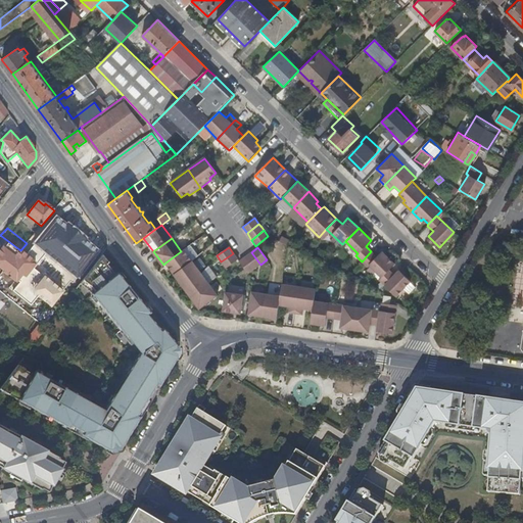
[(181,251),(165,263),(174,275),(192,262),(184,249),(181,251)]
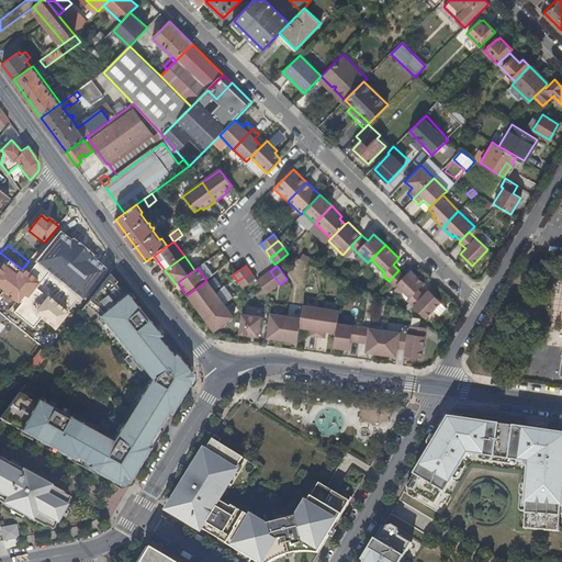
[(398,270),(389,281),(394,287),(396,284),(409,298),(418,290),(424,283),(411,270),(404,276),(398,270)]
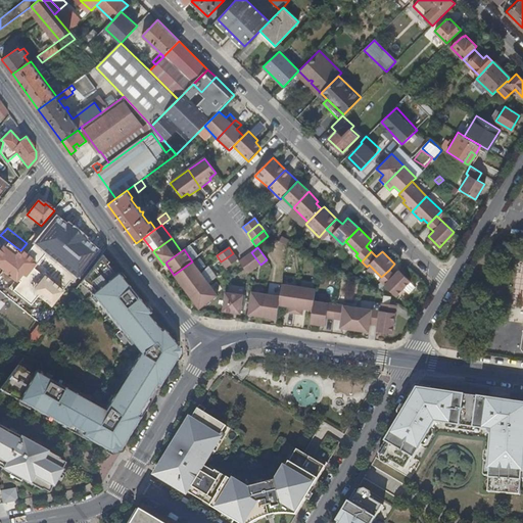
[(251,252),(245,256),(254,269),(260,265),(251,252)]
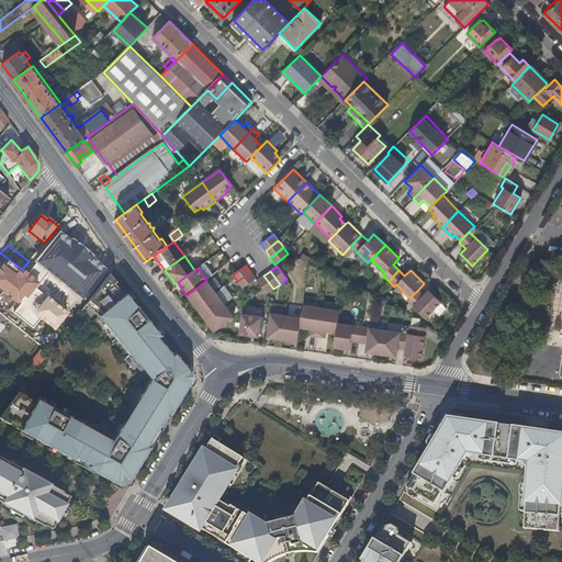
[(250,272),(237,281),(243,288),(256,279),(250,272)]
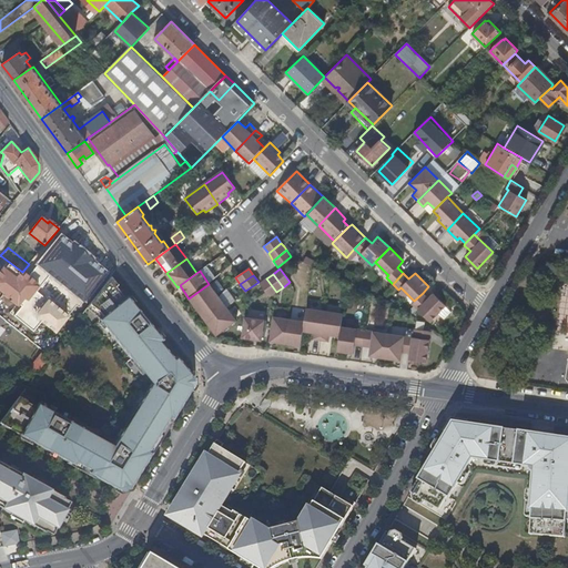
[(141,364),(163,346),(159,342),(162,340),(155,332),(127,296),(124,298),(115,287),(118,285),(111,276),(100,291),(90,304),(99,311),(103,315),(99,318),(138,366),(141,364)]
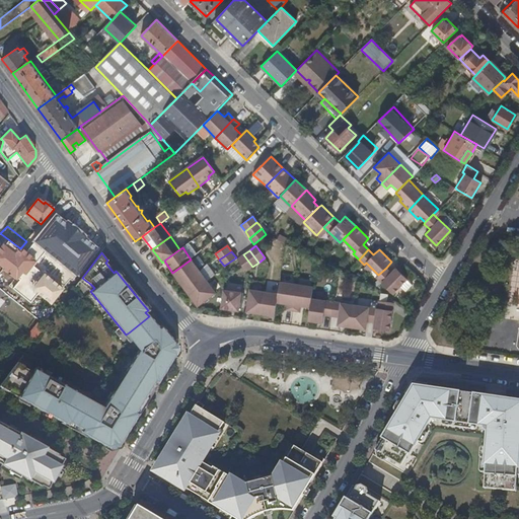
[(243,254),(237,260),(242,267),(246,272),(252,267),(243,254)]
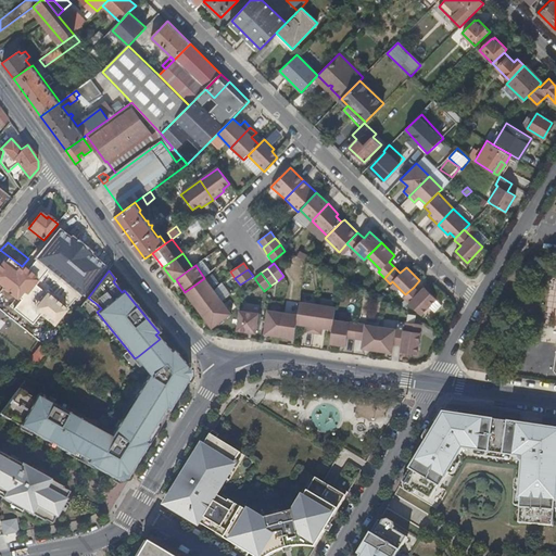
[(204,278),(185,292),(193,304),(213,290),(204,278)]
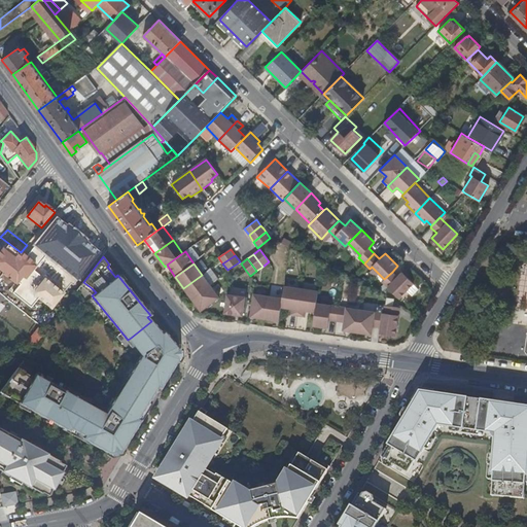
[(384,279),(382,282),(398,299),(413,284),(401,273),(397,277),(392,272),(384,279)]
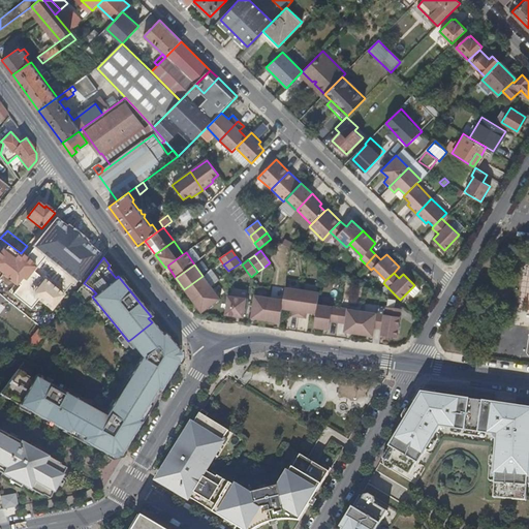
[(203,276),(184,289),(192,301),(211,287),(203,276)]
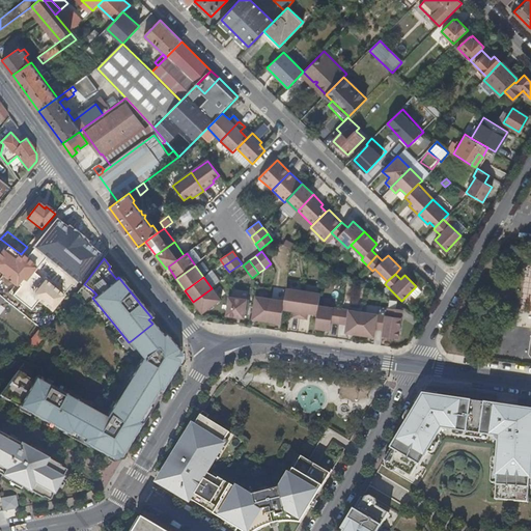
[(84,284),(81,287),(92,298),(96,295),(92,290),(84,284)]
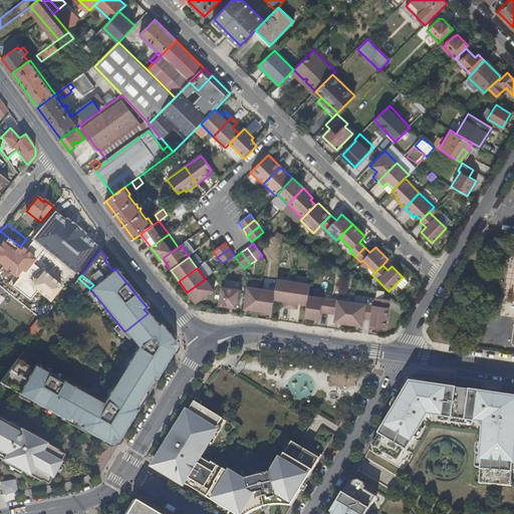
[(205,279),(187,292),(196,304),(214,290),(205,279)]
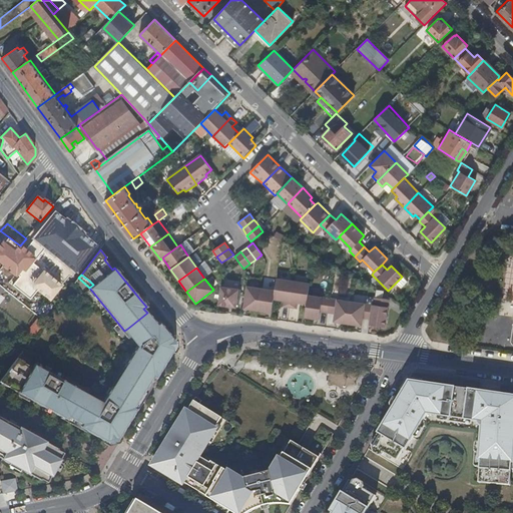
[(293,281),(276,279),(275,290),(273,300),(283,301),(282,307),(289,307),(293,281)]
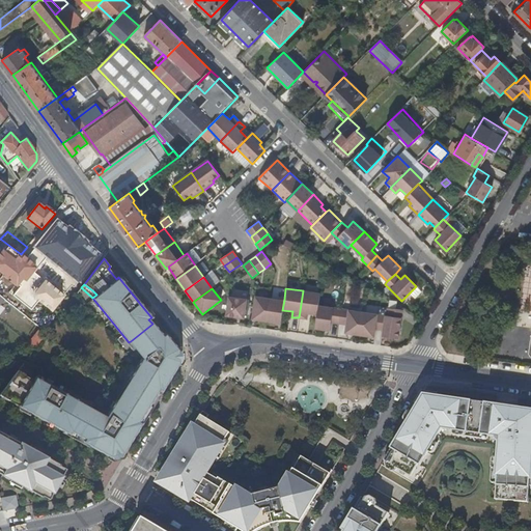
[(320,292),(303,290),(299,317),(307,318),(307,313),(317,314),(318,305),(320,292)]
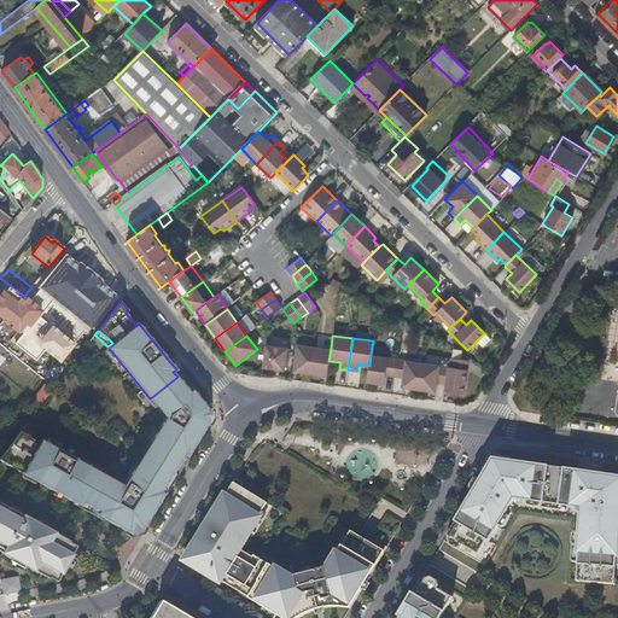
[(314,347),(297,344),(293,371),(310,373),(314,347)]
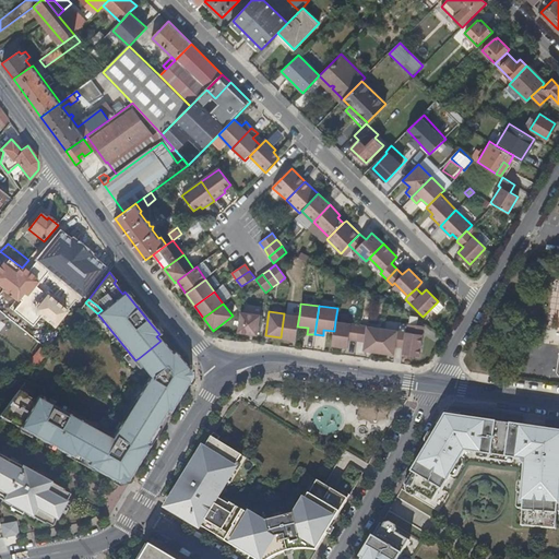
[(240,312),(238,332),(257,335),(260,314),(240,312)]
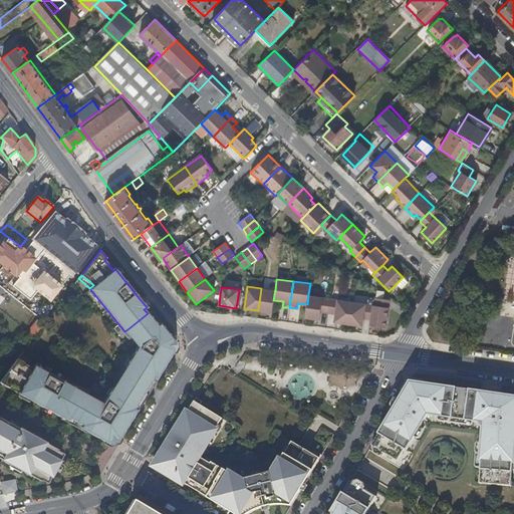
[(275,290),(261,288),(258,310),(272,313),(273,300),(275,290)]
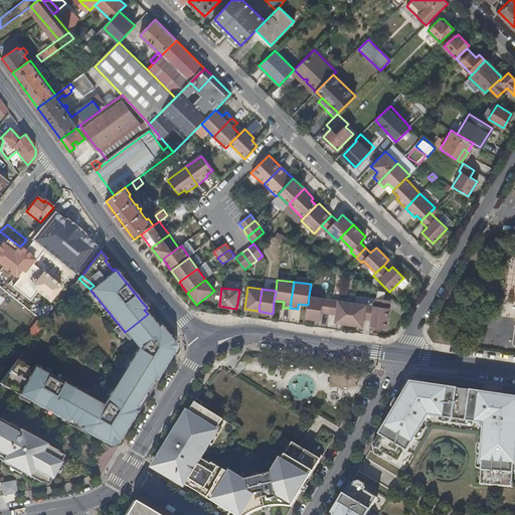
[(331,300),(309,296),(308,305),(306,318),(320,320),(321,313),(329,314),(331,300)]
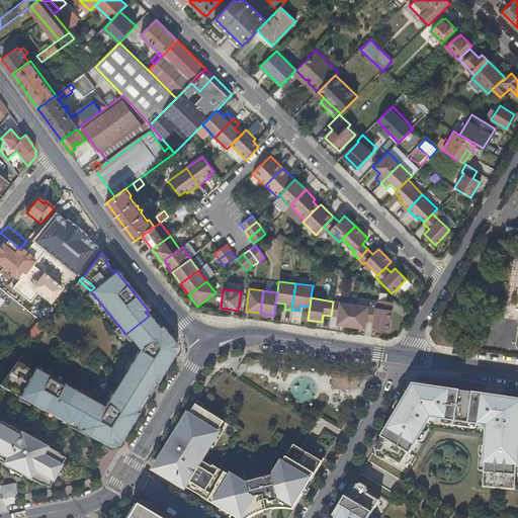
[(393,303),(378,300),(377,308),(375,308),(373,322),(372,329),(389,331),(393,303)]
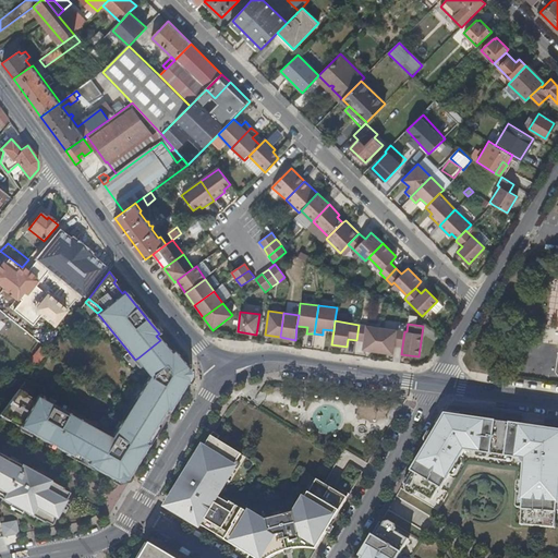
[(381,328),(359,325),(356,340),(364,341),(363,350),(377,351),(381,328)]
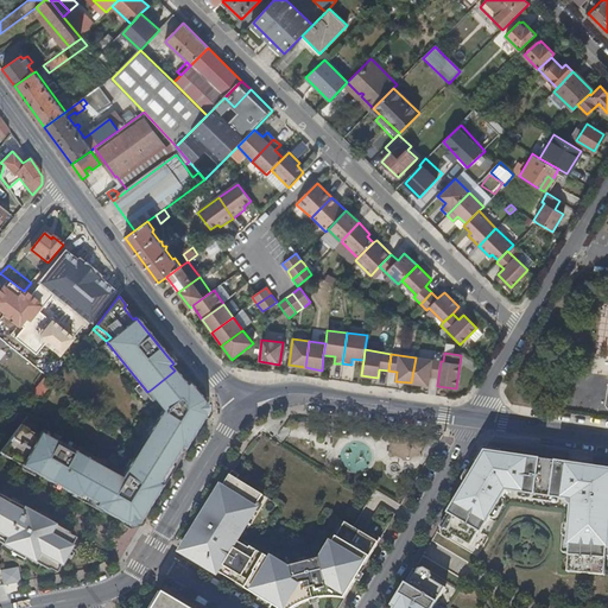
[(416,358),(411,382),(429,386),(430,377),(438,378),(441,361),(416,358)]
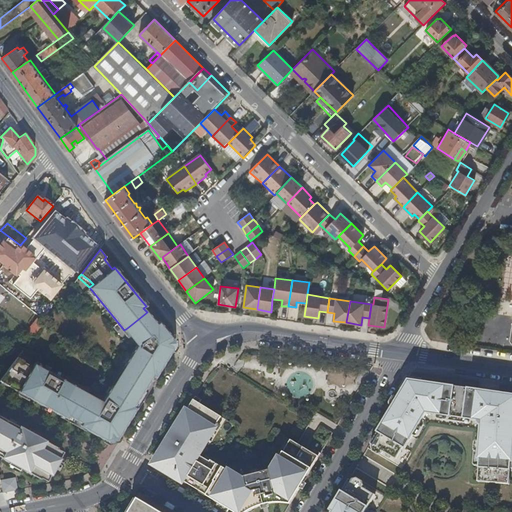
[(41,316),(27,305),(20,313),(35,324),(41,316)]
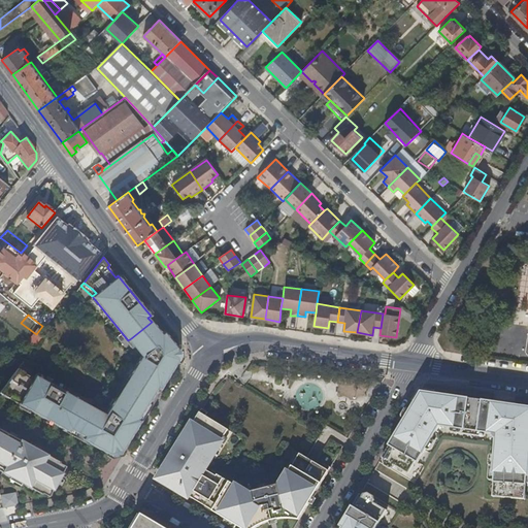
[(123,386),(152,403),(178,360),(177,355),(177,349),(164,332),(161,334),(152,322),(131,338),(142,354),(141,357),(140,356),(123,386)]
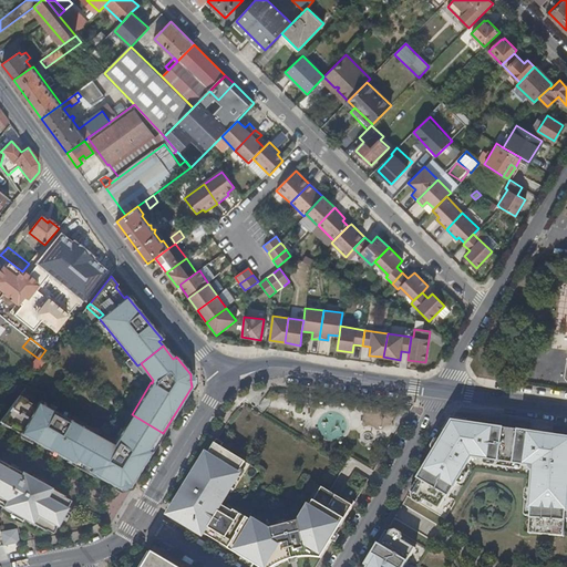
[(82,467),(96,439),(84,432),(85,429),(38,402),(35,406),(28,402),(19,395),(0,420),(0,422),(54,452),(82,467)]
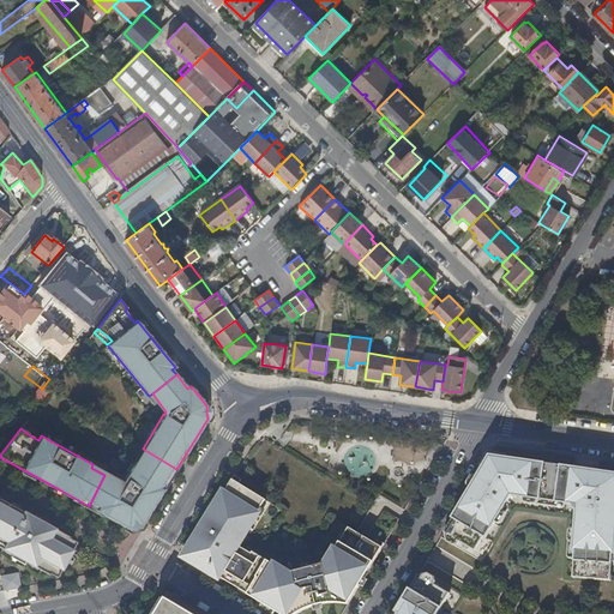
[(104,475),(89,506),(128,529),(136,527),(142,525),(176,469),(143,449),(125,477),(125,479),(121,483),(104,475)]
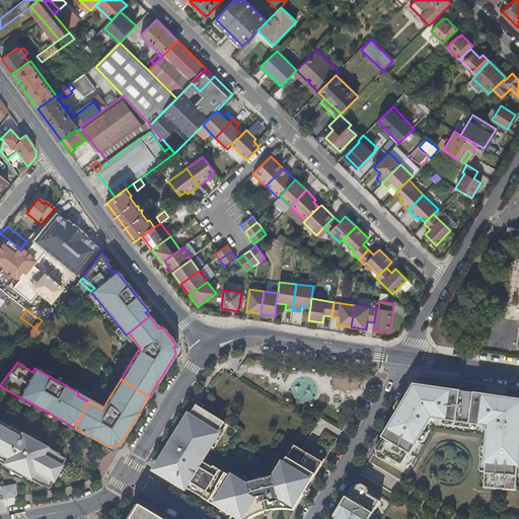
[(398,412),(373,454),(384,460),(387,459),(389,457),(401,465),(410,453),(411,454),(432,419),(484,426),(484,430),(488,431),(485,465),(487,465),(485,488),(518,491),(518,399),(501,397),(500,399),(495,398),(490,398),(490,395),(415,384),(403,402),(405,403),(402,409),(400,413),(398,412)]
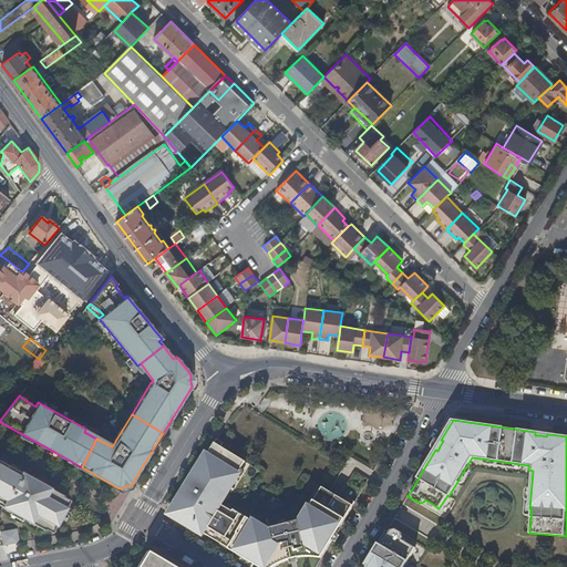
[(230,549),(249,519),(234,509),(233,512),(218,503),(227,488),(229,490),(246,462),(215,443),(175,508),(172,514),(230,549)]
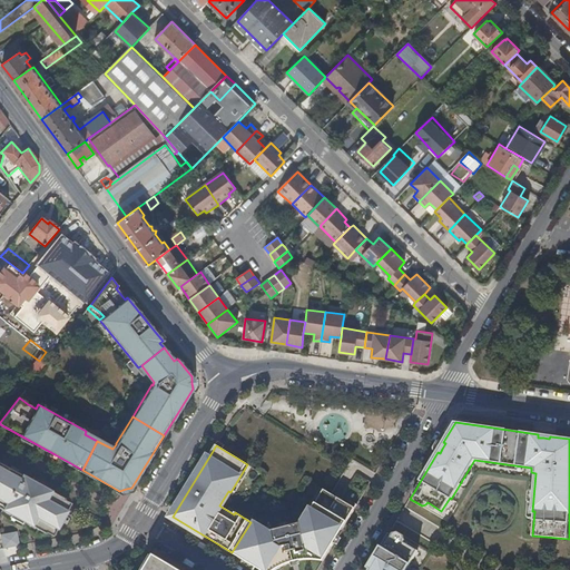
[(0,503),(5,507),(3,510),(33,527),(35,523),(39,526),(38,529),(45,533),(50,524),(57,529),(67,511),(59,507),(65,499),(0,462),(0,503)]
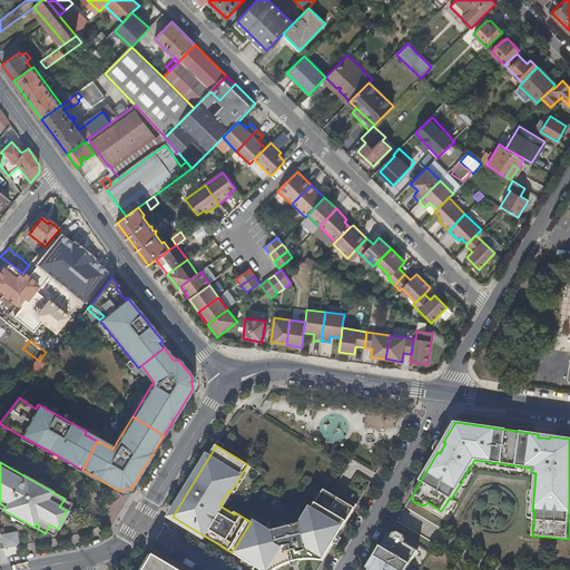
[(251,522),(232,552),(261,569),(275,569),(284,566),(287,563),(293,562),(298,560),(308,560),(314,560),(320,560),(324,561),(355,508),(324,490),(305,522),(267,532),(262,529),(259,532),(256,530),(257,527),(251,522)]
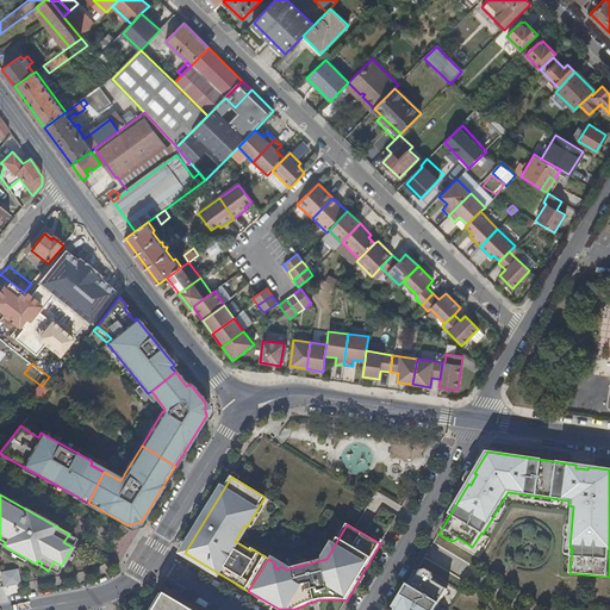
[(76,537),(69,534),(63,542),(72,547),(76,537)]
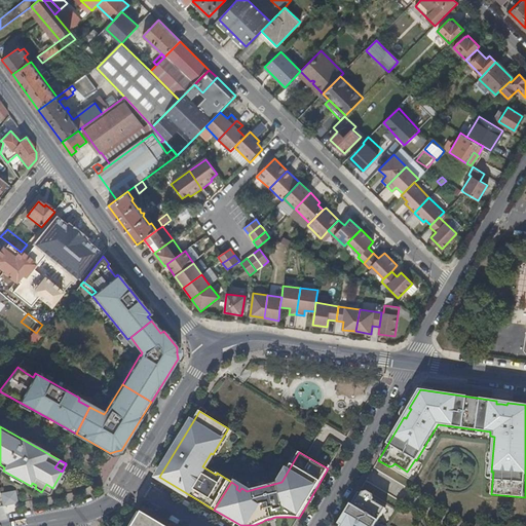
[(52,488),(46,484),(41,492),(48,496),(52,488)]
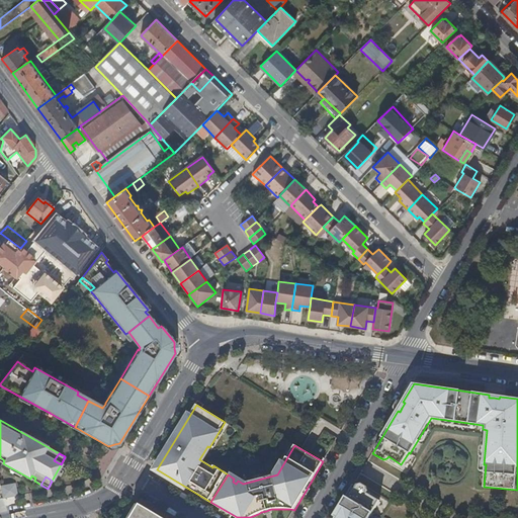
[(367,487),(356,481),(333,517),(369,517),(379,501),(366,493),(368,491),(367,487)]
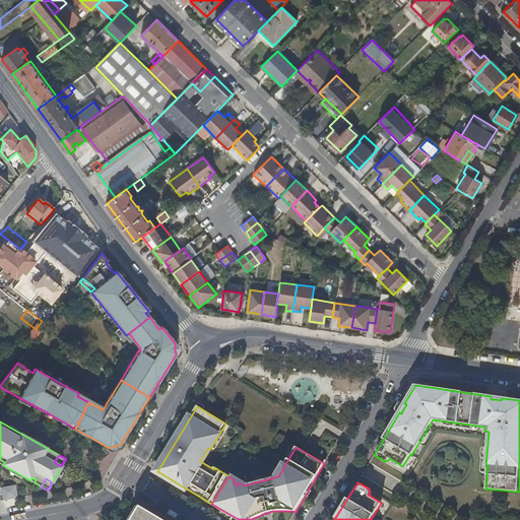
[(0,488),(3,500),(17,497),(15,484),(0,488)]
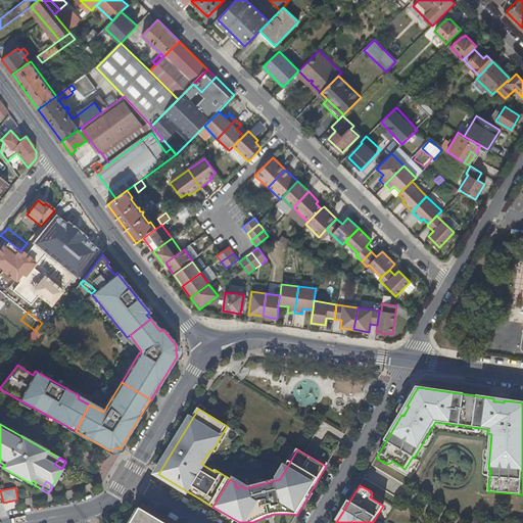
[(165,522),(142,509),(133,522),(165,522)]
